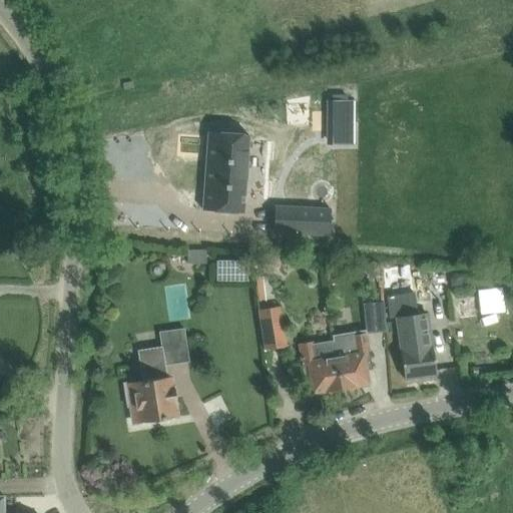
[(353,98),(331,98),(332,142),(353,142),(353,98)]
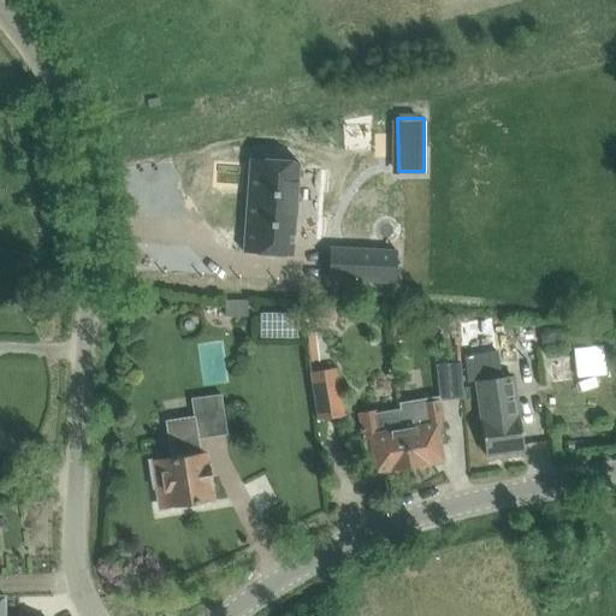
[(250,158),(244,252),(292,255),(298,161),(250,158)]
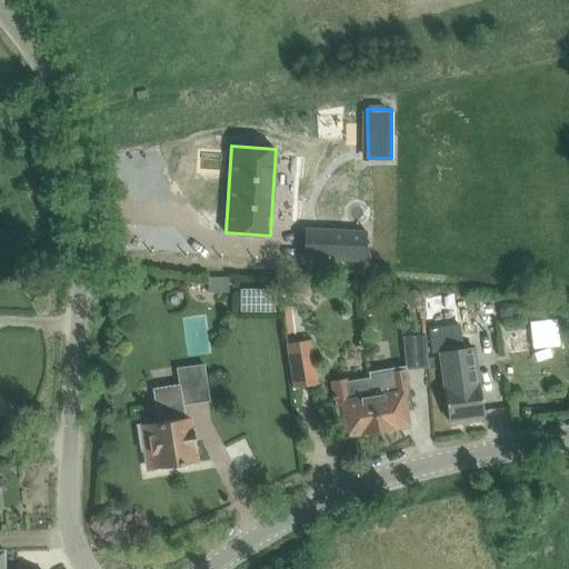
[(327,230),(326,259),(366,260),(367,231),(327,230)]
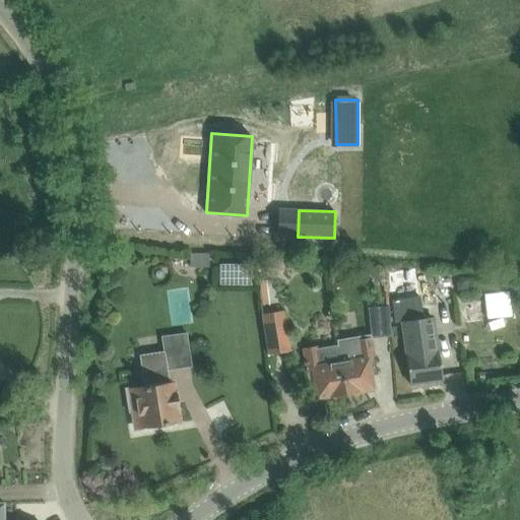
[(209,253),(191,252),(190,266),(209,266),(209,253)]
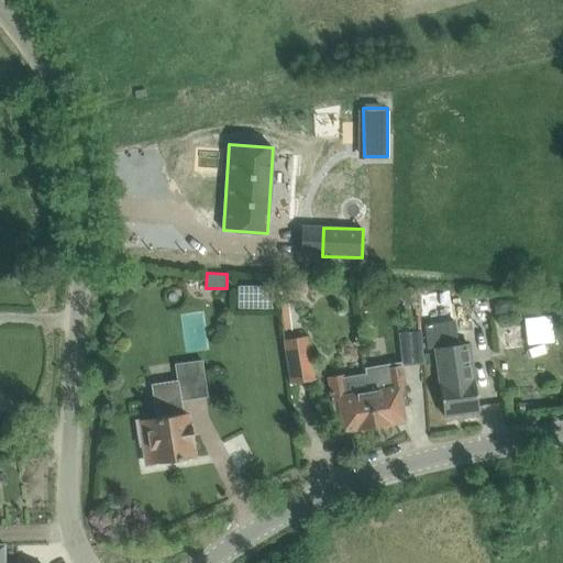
[(288,285),(288,287),(288,289),(288,290),(289,293),(290,294),(291,295),(293,296),(295,297),(297,297),(298,297),(300,297),(302,297),(304,296),(305,295),(307,293),(307,291),(308,289),(308,287),(308,286),(307,284),(307,283),(306,280),(304,279),(302,278),(300,278),(299,277),(297,277),(296,277),(294,278),(293,279),(290,280),(289,282),(288,284),(288,285)]
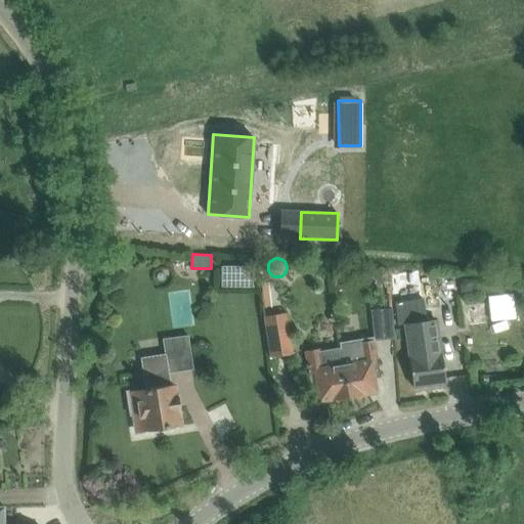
[(428,285),(427,265),(393,266),(394,286),(428,285)]
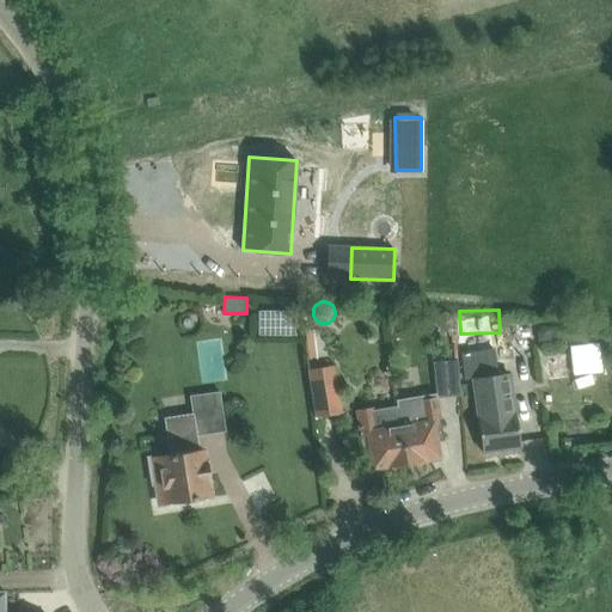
[(538,320),(539,347),(555,347),(554,320),(538,320)]
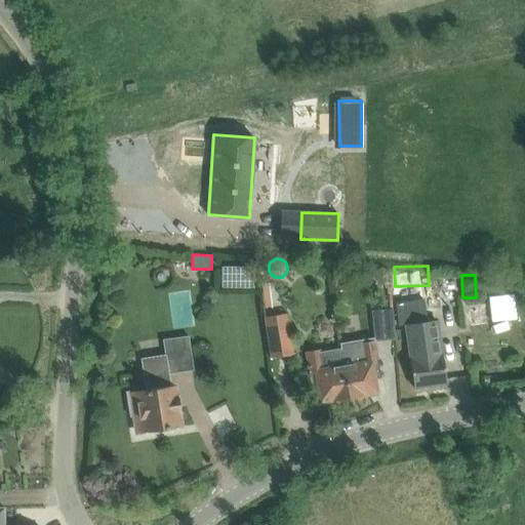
[(423,297),(395,301),(399,326),(405,325),(426,322),(427,322),(423,297)]
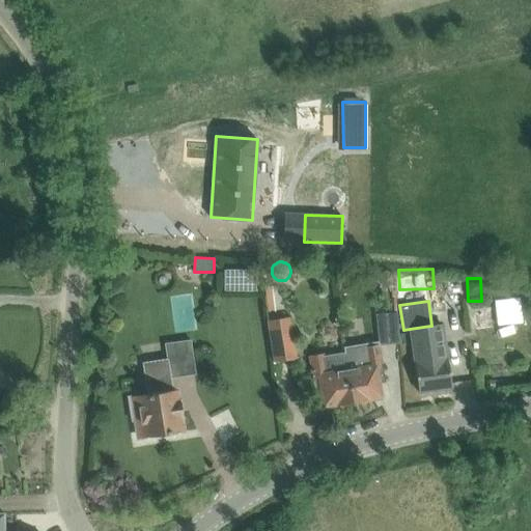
[(393,312),(376,313),(379,344),(380,345),(400,343),(397,312),(393,312)]
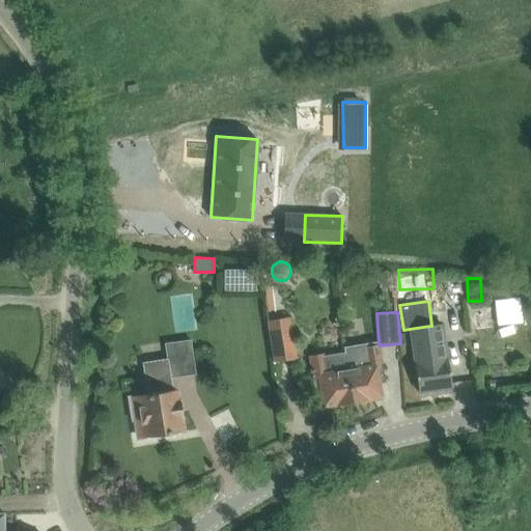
[(296,358),(288,316),(269,320),(275,361),(296,358)]
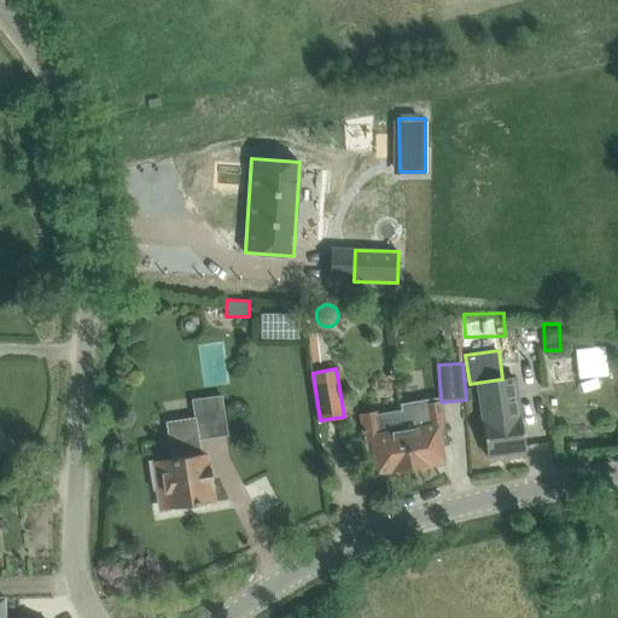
[(501,379),(477,383),(484,432),(488,456),(525,452),(523,427),(522,418),(516,377),(501,379)]
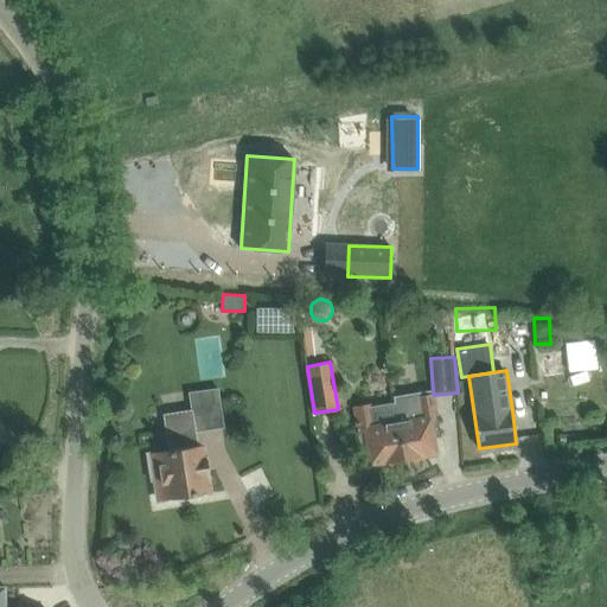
[(419,394),(394,397),(394,403),(397,422),(403,461),(436,455),(433,438),(440,436),(436,413),(434,395),(433,394),(419,396),(419,394)]
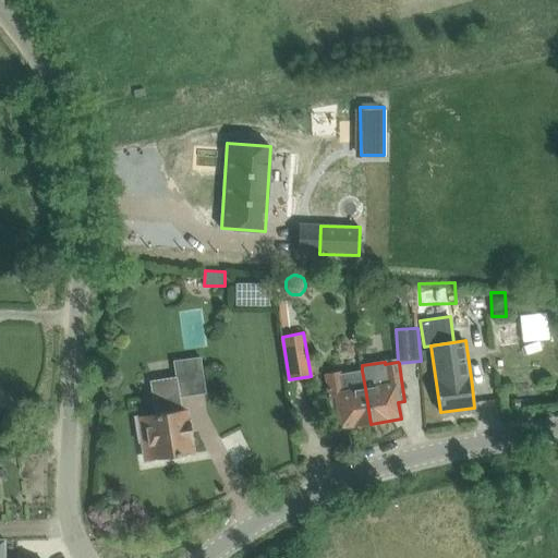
[(340,372),(325,374),(328,391),(331,413),(338,412),(341,428),(371,424),(365,388),(362,371),(341,374),(340,372)]
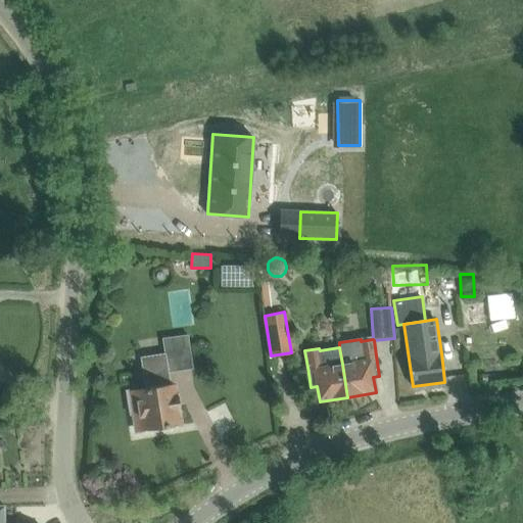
[(127,391),(131,413),(131,414),(132,414),(133,415),(135,427),(142,431),(180,425),(178,412),(180,411),(178,394),(175,394),(174,384),(170,384),(167,370),(168,369),(164,354),(144,358),(147,374),(145,375),(147,388),(127,391)]
